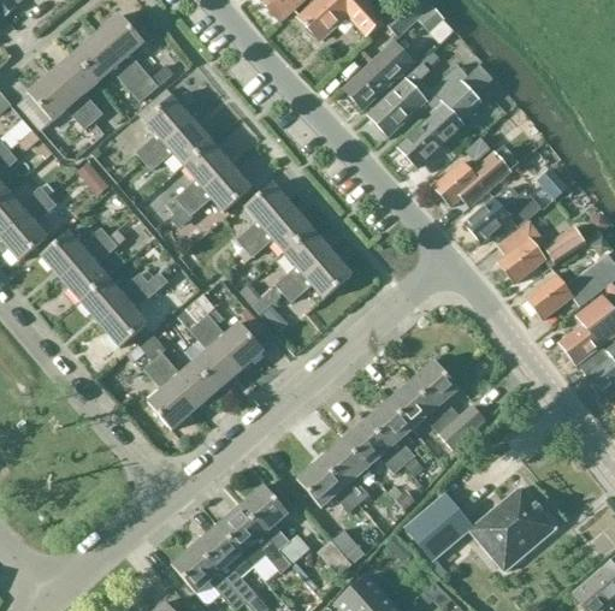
[(0,0),(0,12),(4,17),(17,5),(15,4),(18,0),(0,0)]
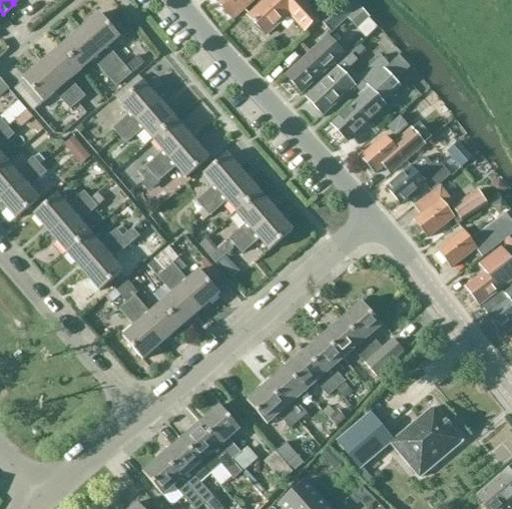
[(37,15),(53,3),(51,0),(38,0),(31,5),(37,15)]
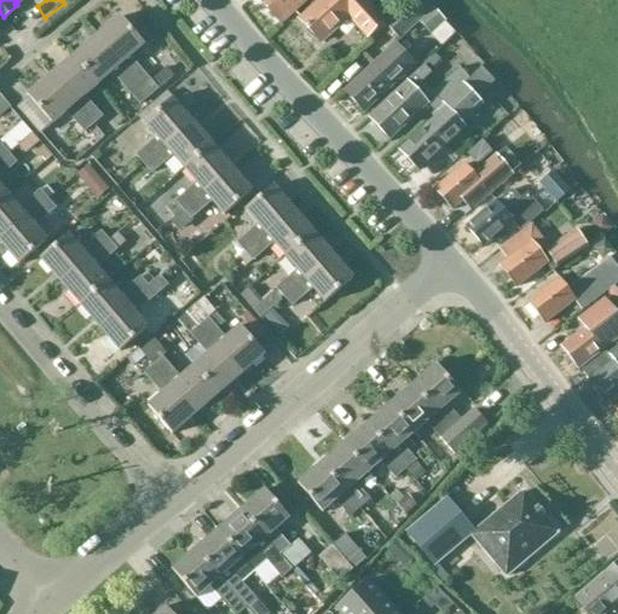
[(266,0),(283,19),(294,9),(304,0),(266,0)]
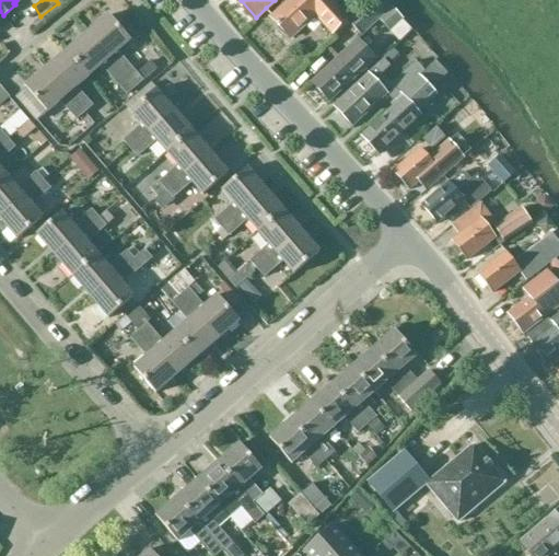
[(315,11),(305,0),(286,0),(271,12),(290,34),(315,11)]
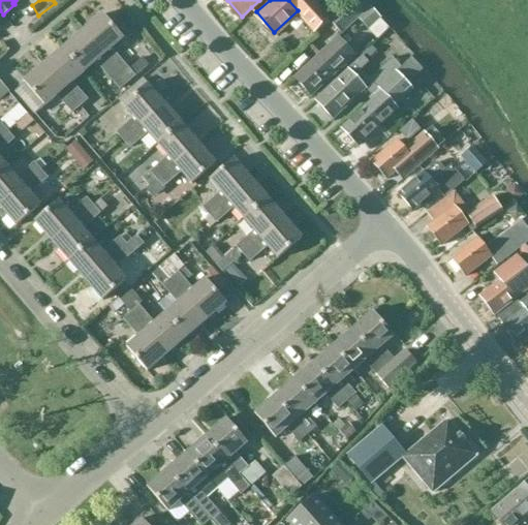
[(288,0),(298,10),(312,27),(328,13),(316,0),(288,0)]
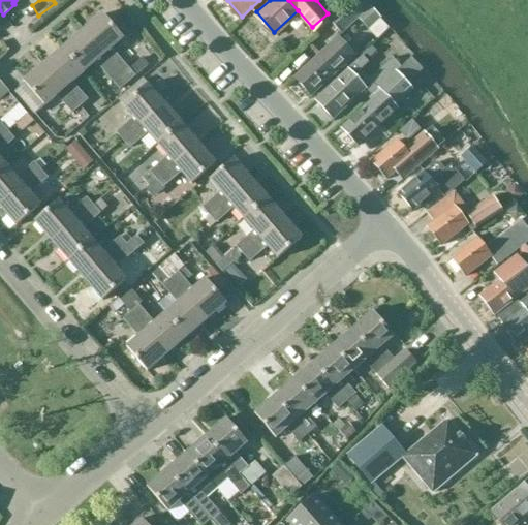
[(370,3),(364,9),(354,0),(346,0),(328,17),(342,32),(359,17),(369,27),(381,14),(370,3)]
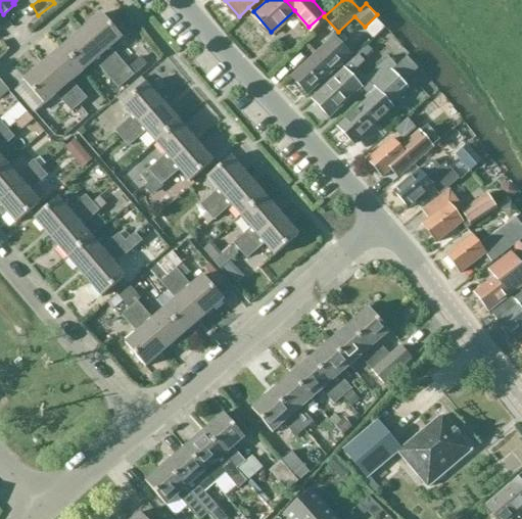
[(102,11),(83,29),(119,69),(127,79),(135,73),(148,62),(141,54),(128,65),(110,45),(123,35),(102,11)]
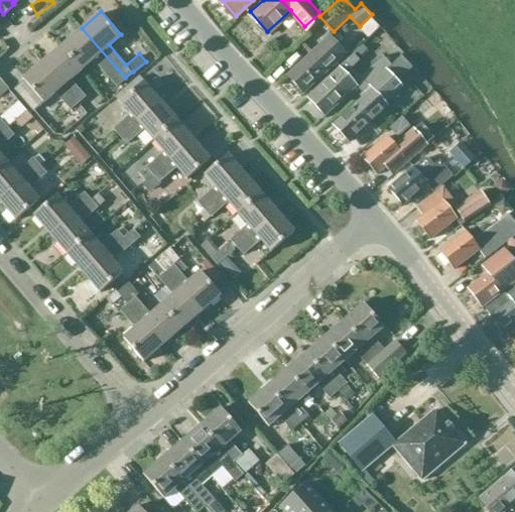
[(117,69),(82,28),(62,44),(83,68),(95,57),(118,85),(125,78),(117,69)]
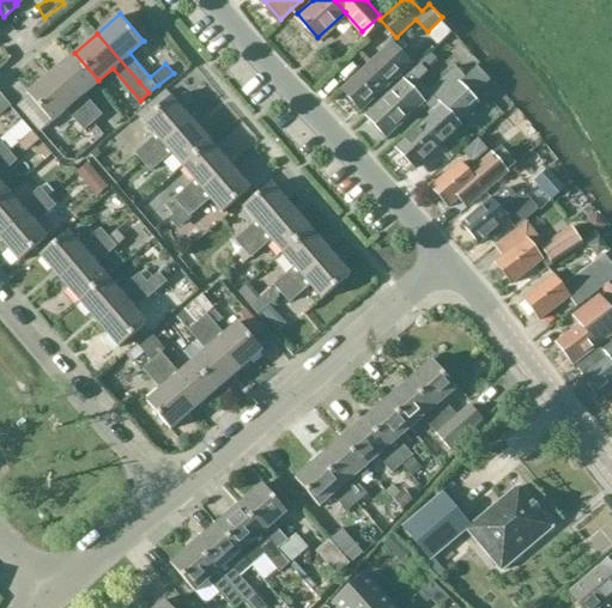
[(413,61),(403,50),(392,38),(340,87),(361,109),(413,61)]
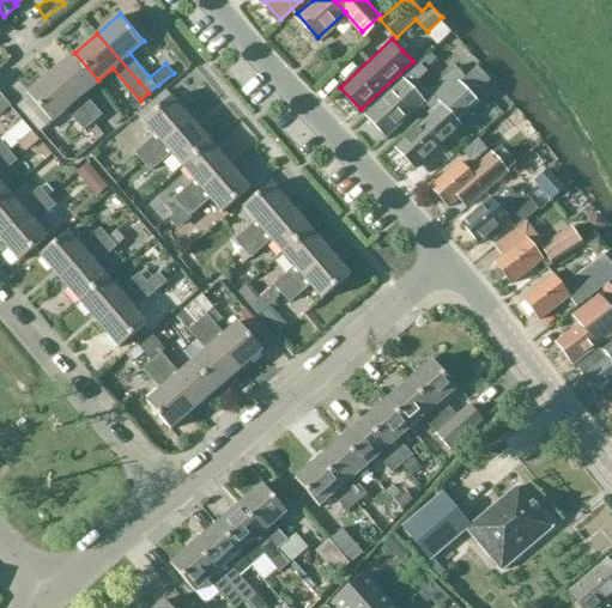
[(98,80),(74,53),(52,72),(92,120),(102,113),(85,92),(98,80)]
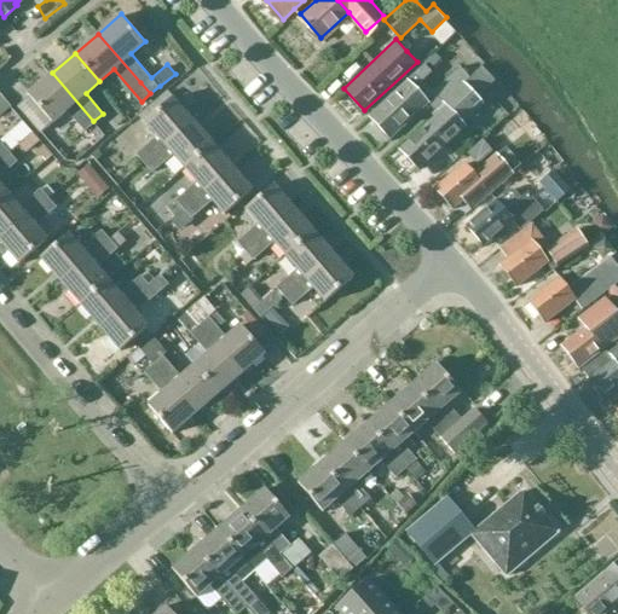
[(437,93),(443,100),(462,81),(467,76),(457,67),(434,88),(421,75),(428,68),(425,64),(369,113),(388,134),(426,100),(427,102),(437,93)]
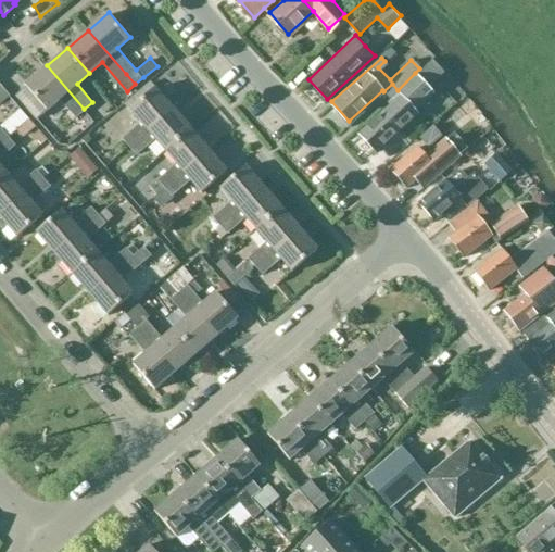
[(84,109),(47,65),(26,84),(16,93),(37,117),(48,108),(48,109),(61,97),(77,115),(84,109)]
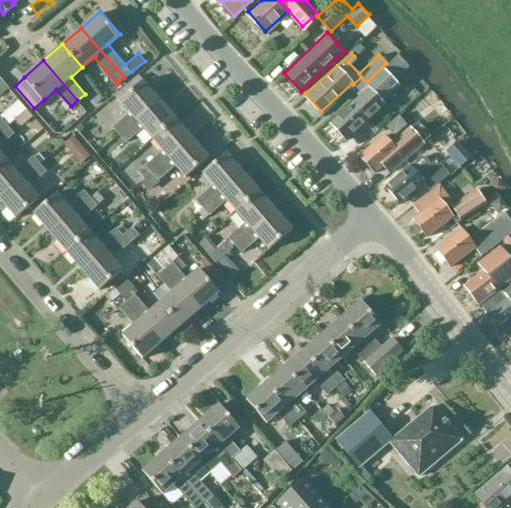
[(399,85),(382,67),(366,83),(370,86),(330,122),(346,138),(384,104),(382,101),(399,85)]
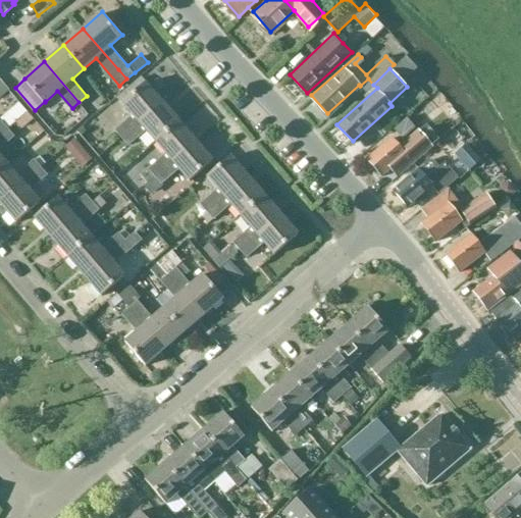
[(6,71),(0,74),(0,84),(3,90),(13,84),(6,71)]
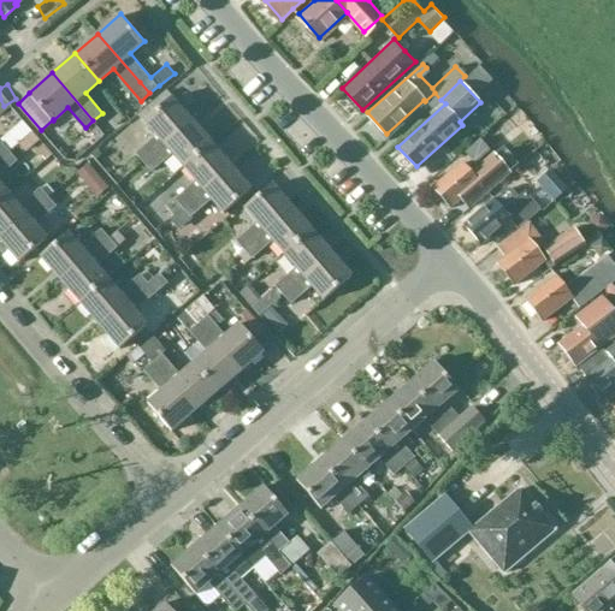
[(137,152),(143,159),(193,118),(172,95),(145,119),(158,134),(137,152)]
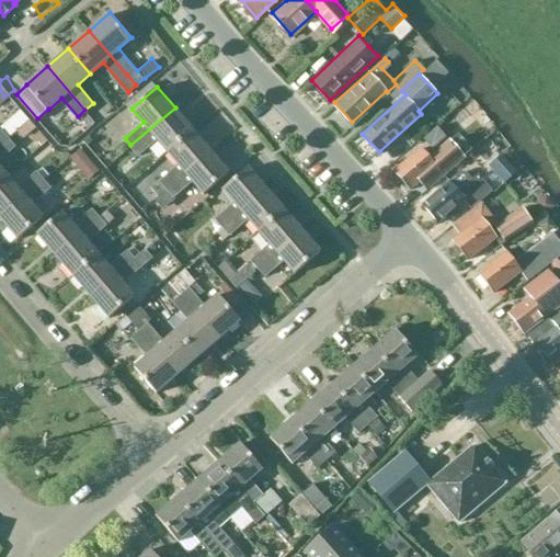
[(193,128),(175,108),(130,145),(138,154),(157,138),(168,150),(193,128)]
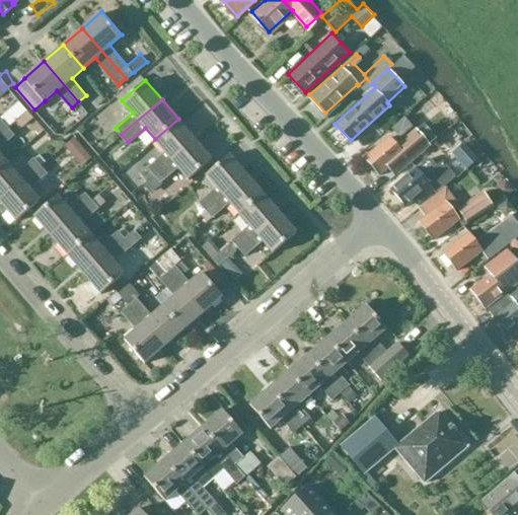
[(33,116),(27,108),(15,119),(21,126),(33,116)]
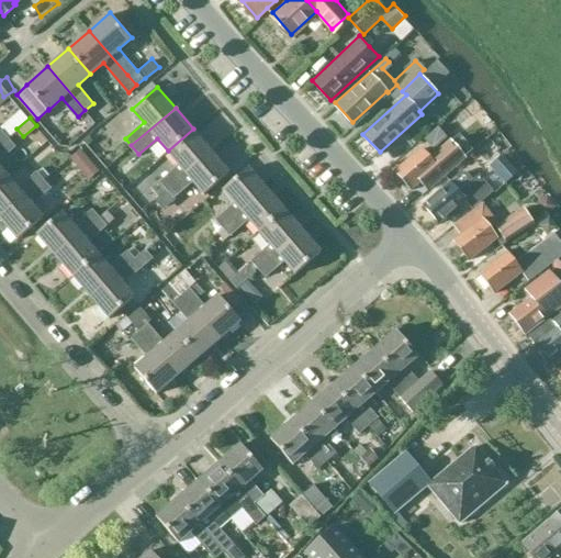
[(45,118),(41,121),(51,132),(55,129),(45,118)]
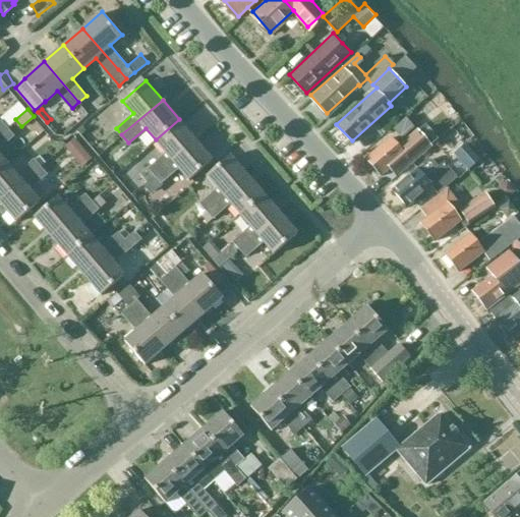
[(196,138),(179,119),(156,139),(166,152),(149,166),(155,174),(196,138)]
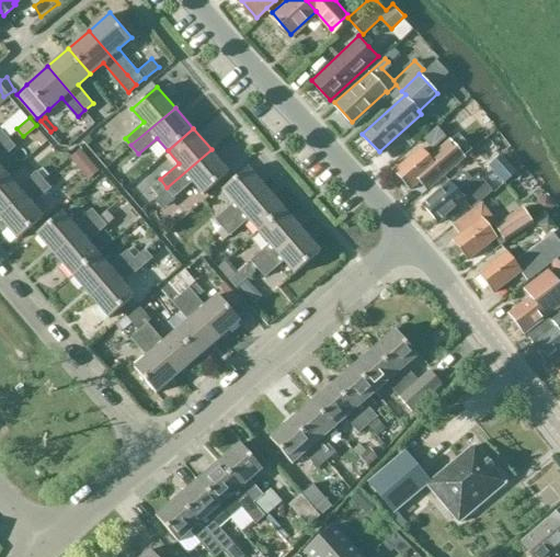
[(460,129),(449,139),(430,156),(422,147),(395,171),(411,190),(438,166),(445,174),(465,158),(463,156),(475,146),(460,129)]
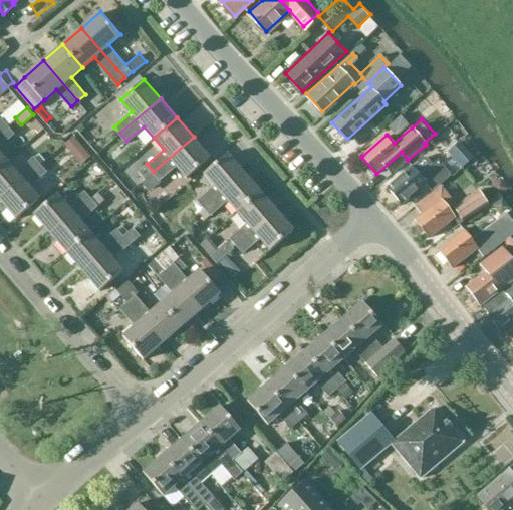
[(0,165),(7,159),(0,150),(0,145),(14,133),(8,125),(0,132),(0,165)]
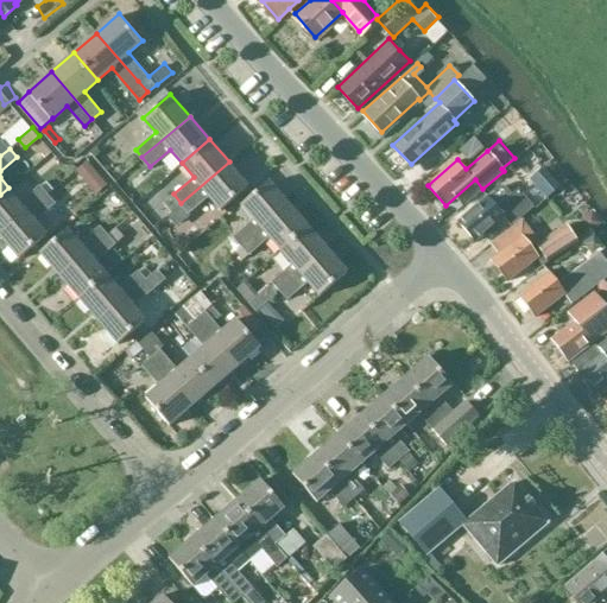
[(108,182),(88,158),(76,167),(96,191),(108,182)]
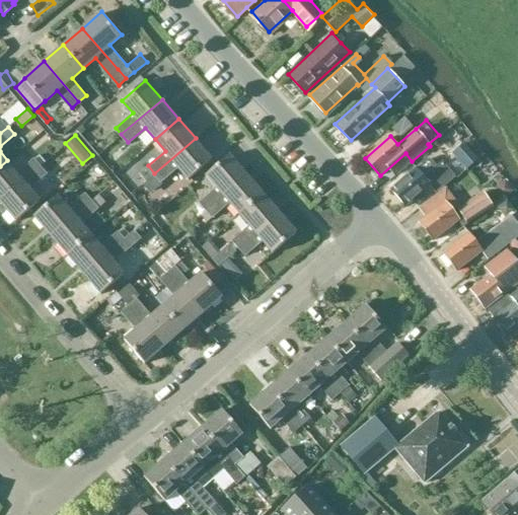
[(212,157),(196,138),(154,173),(161,180),(178,165),(189,177),(212,157)]
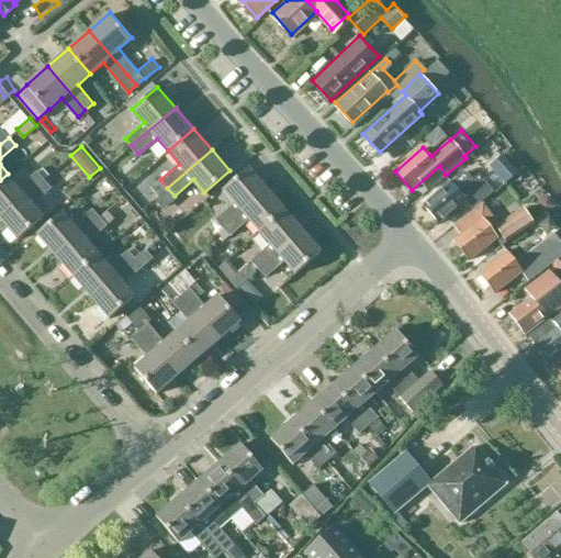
[(505,181),(517,170),(502,152),(490,163),(505,181)]
